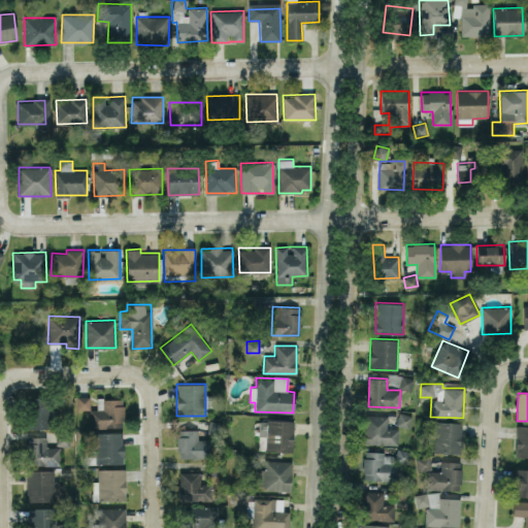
[(77,410),(90,409),(89,396),(76,397),(77,410)]
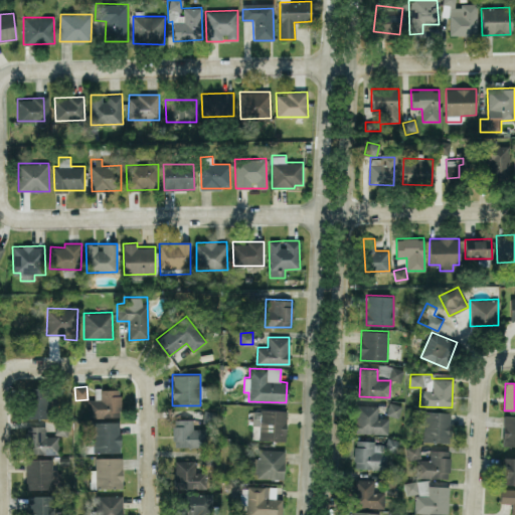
[(47,416),(46,387),(27,387),(28,417),(47,416)]
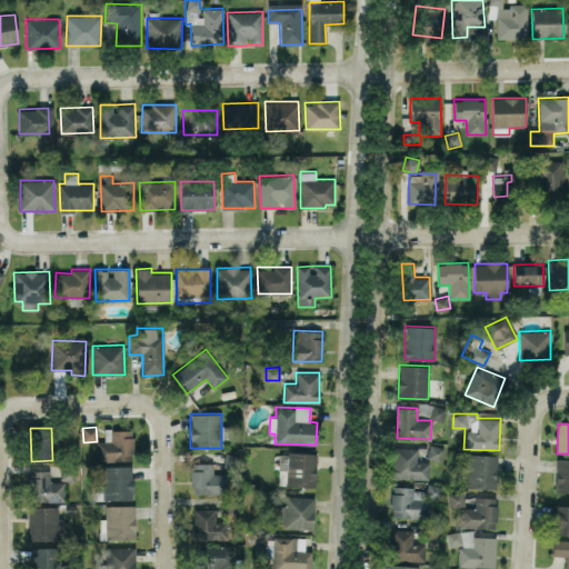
[(132,430),(110,430),(111,441),(97,441),(97,460),(133,460),(132,430)]
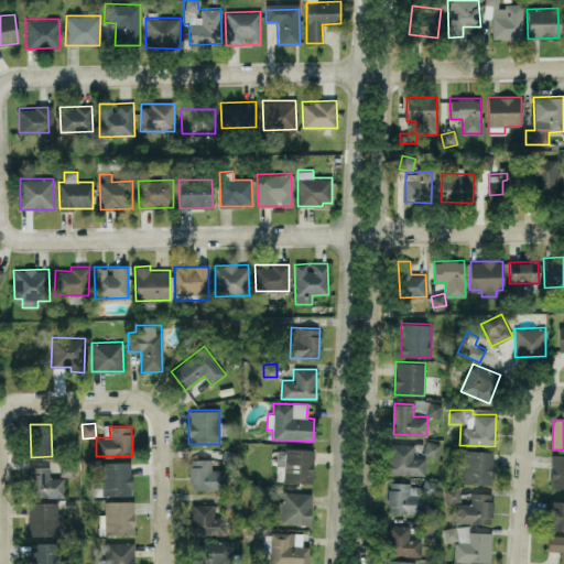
[(436,456),(440,444),(426,441),(423,454),(436,456)]
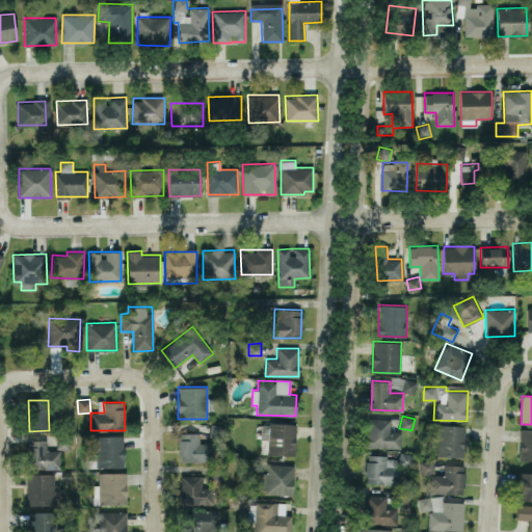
[(367,447),(400,448),(401,431),(390,431),(391,419),(368,418),(367,447)]
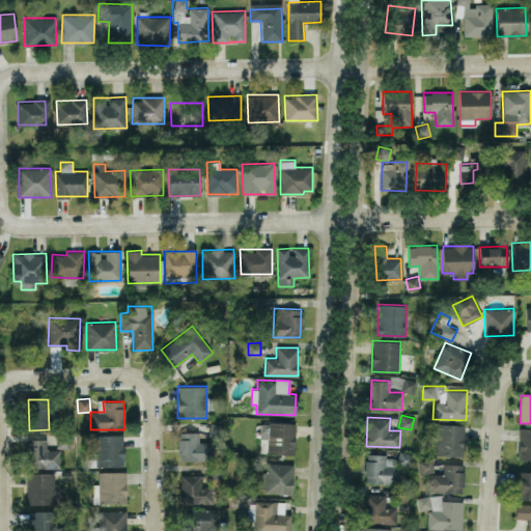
[(295,453),(296,423),(260,422),(259,452),(295,453)]
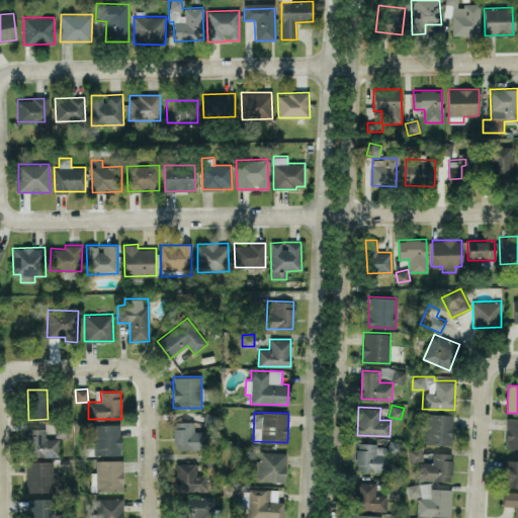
[(425,443),(452,444),(453,414),(426,413),(425,443)]
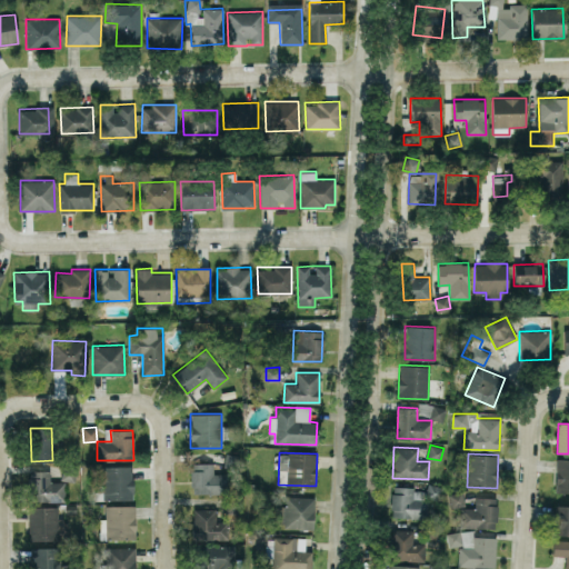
[(568,491),(568,458),(556,458),(556,491),(568,491)]
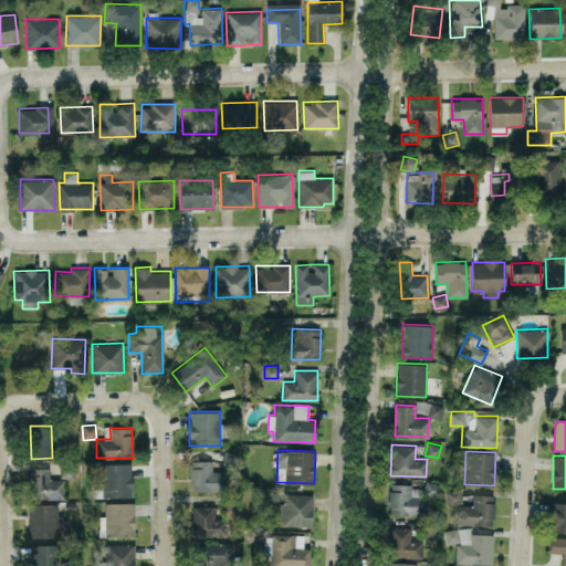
[(190,491),(226,491),(226,471),(211,471),(211,460),(190,461),(190,491)]
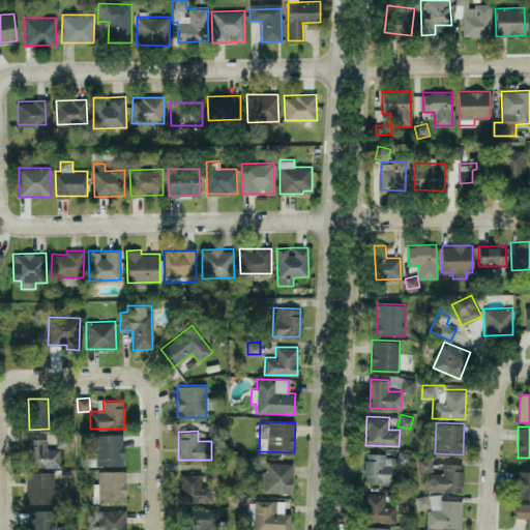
[(123,465),(123,434),(94,434),(95,466),(123,465)]
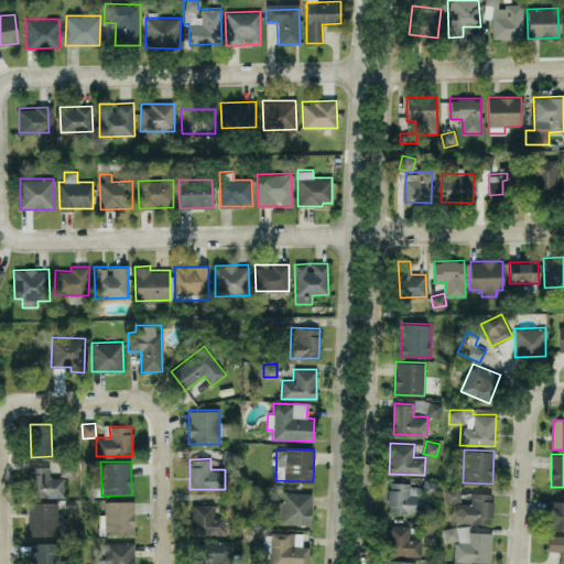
[(49,466),(28,466),(29,497),(64,496),(64,477),(50,477),(49,466)]
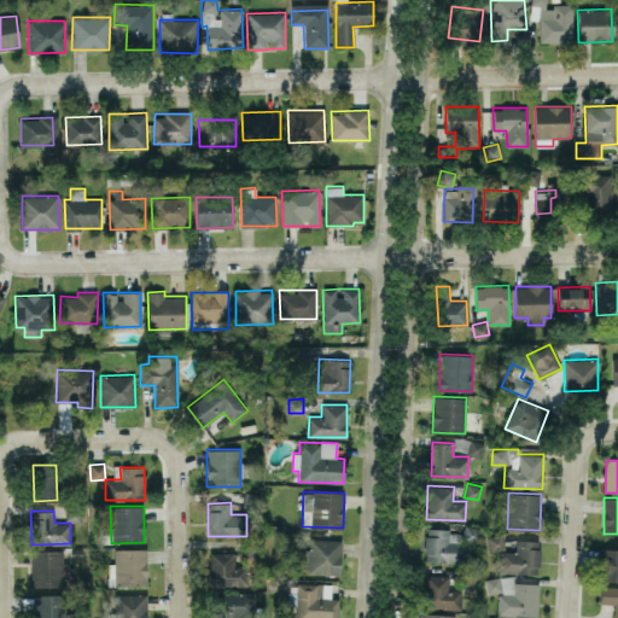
[(461,540),(474,543),(479,529),(465,525),(461,540)]
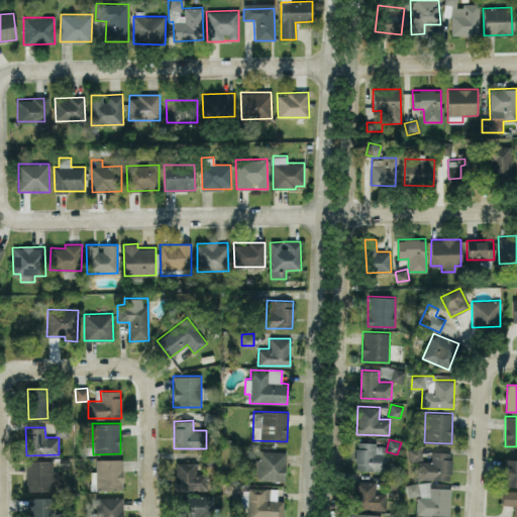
[(355,470),(387,471),(388,443),(356,442),(355,470)]
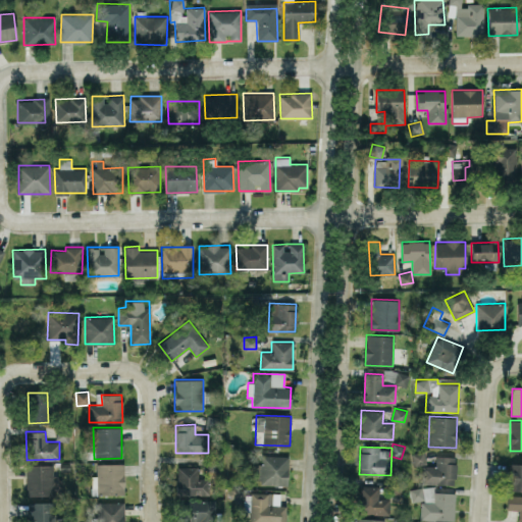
[(426,464),(424,451),(412,453),(413,465),(426,464)]
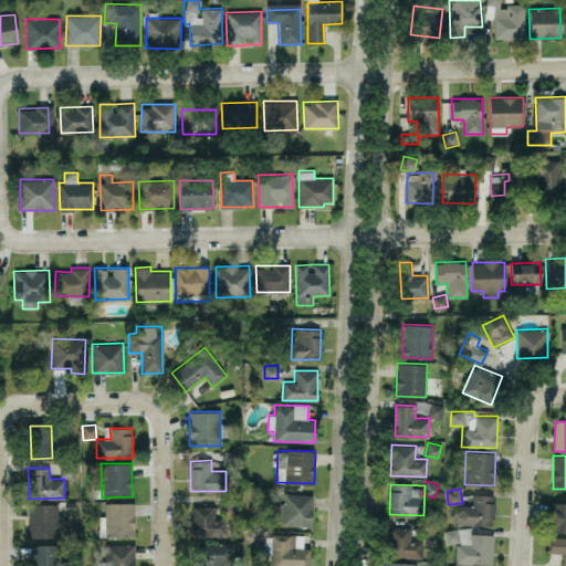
[(313,494),(283,494),(283,503),(274,503),(274,525),(313,525),(313,494)]
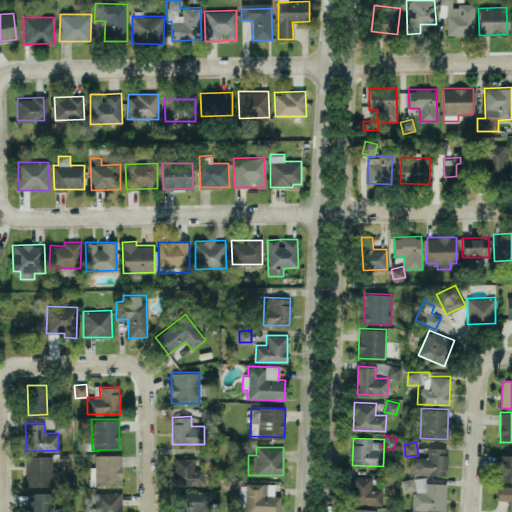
[(447,448),(427,447),(427,456),(413,456),(413,474),(446,475),(447,448)]
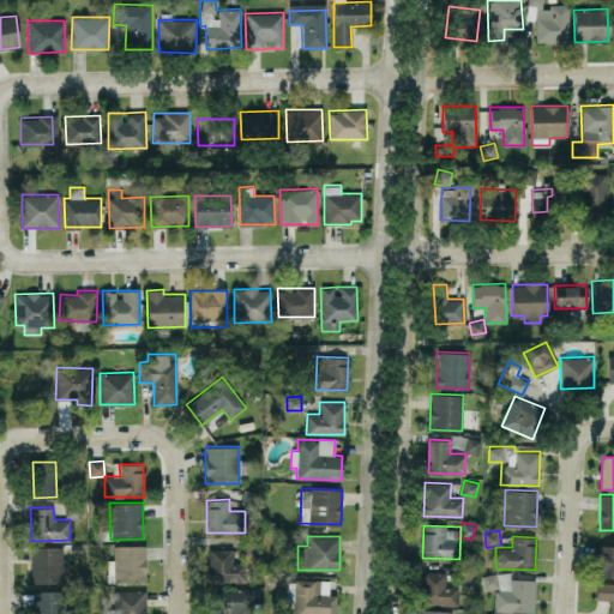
[(108,582),(146,581),(145,545),(113,546),(113,559),(108,559),(108,582)]
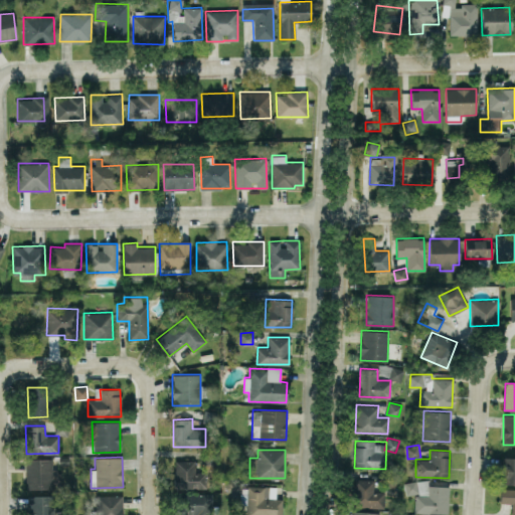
[(514,457),(501,458),(501,484),(514,483),(514,457)]
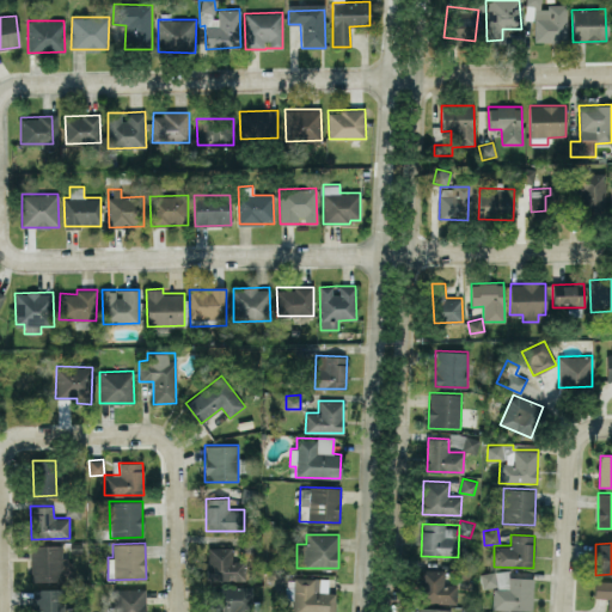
[(62,544),(30,545),(31,581),(72,580),(71,558),(62,558),(62,544)]
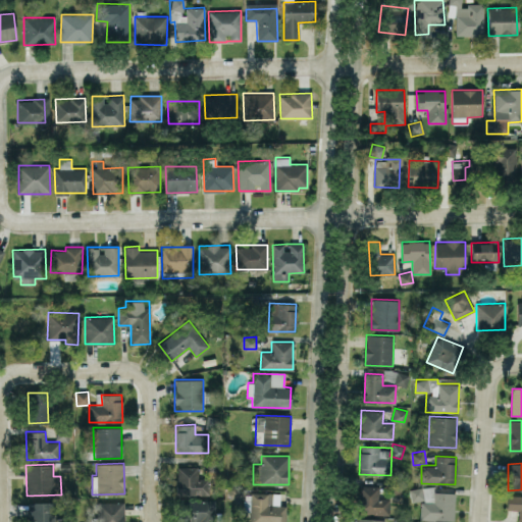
[(176,494),(210,496),(210,477),(197,477),(197,467),(177,467),(176,494)]
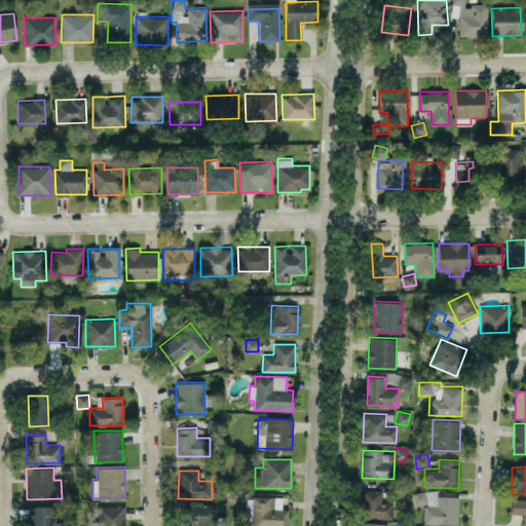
[(382,489),(362,489),(360,517),(391,519),(392,502),(382,501),(382,489)]
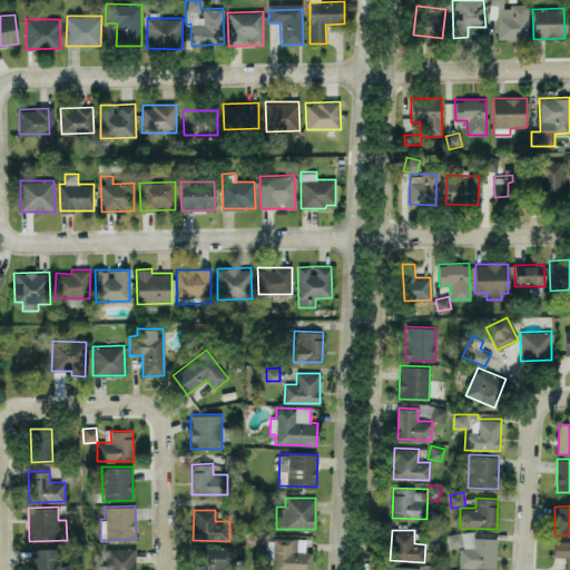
[(463,546),(462,540),(461,532),(448,534),(450,548),(463,546)]
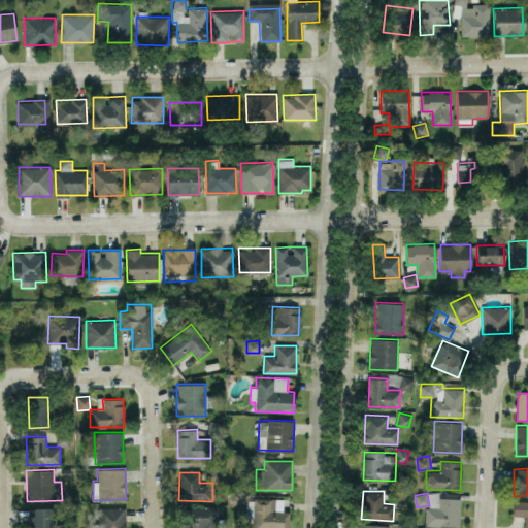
[(270,510),(270,499),(248,498),(248,517),(253,517),(252,527),(289,527),(289,510),(270,510)]
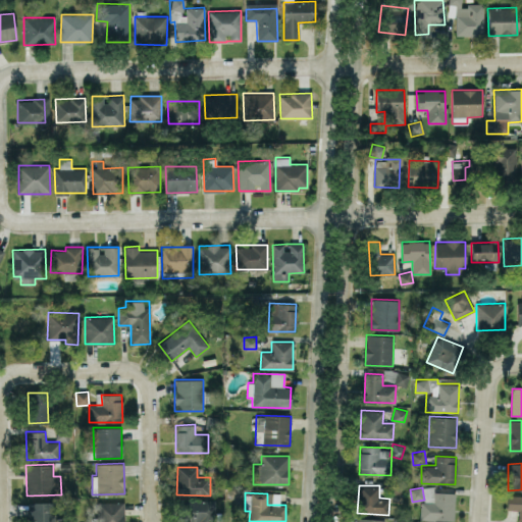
[(420,519),(454,520),(455,492),(434,492),(433,501),(420,501),(420,519)]
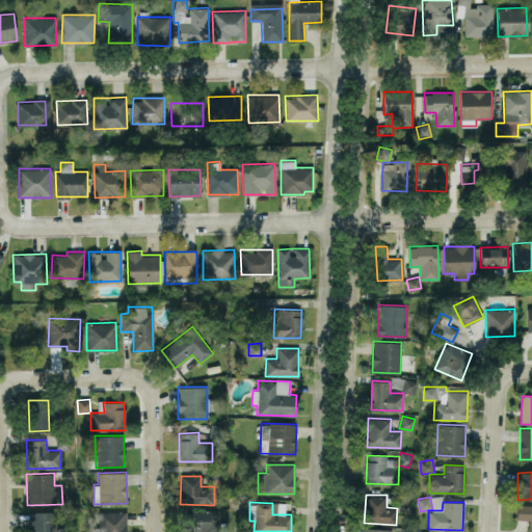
[(531,531),(531,505),(516,505),(516,520),(529,520),(528,531),(531,531)]
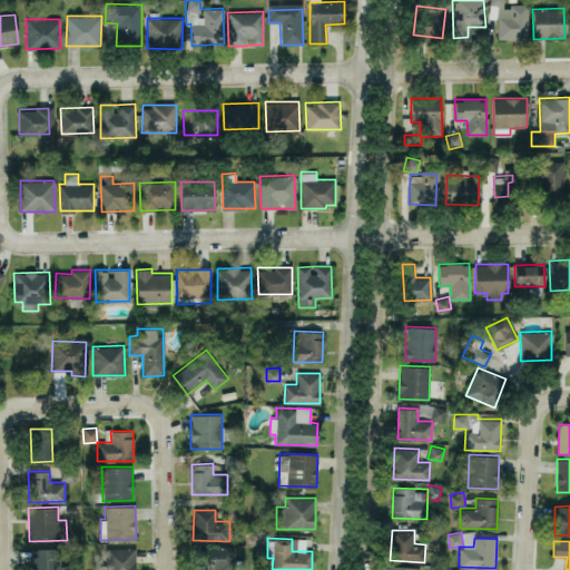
[(217,569),(216,569),(235,569),(235,546),(196,547),(196,569),(217,569)]
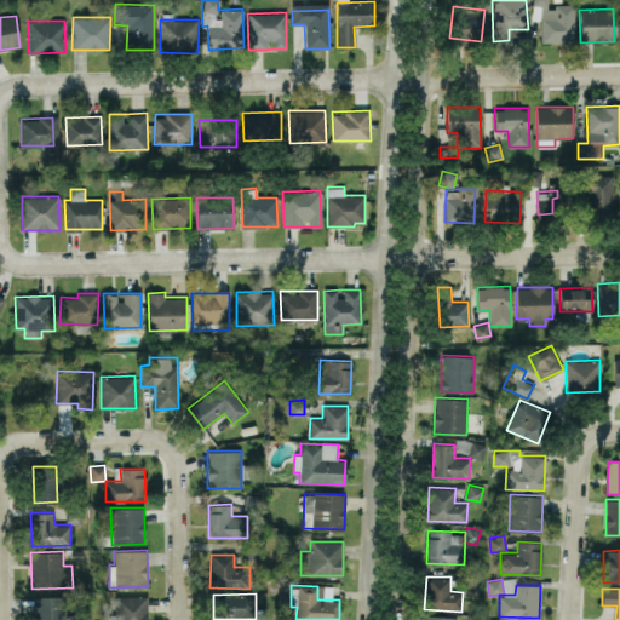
[(33,596),(33,619),(65,619),(65,596),(33,596)]
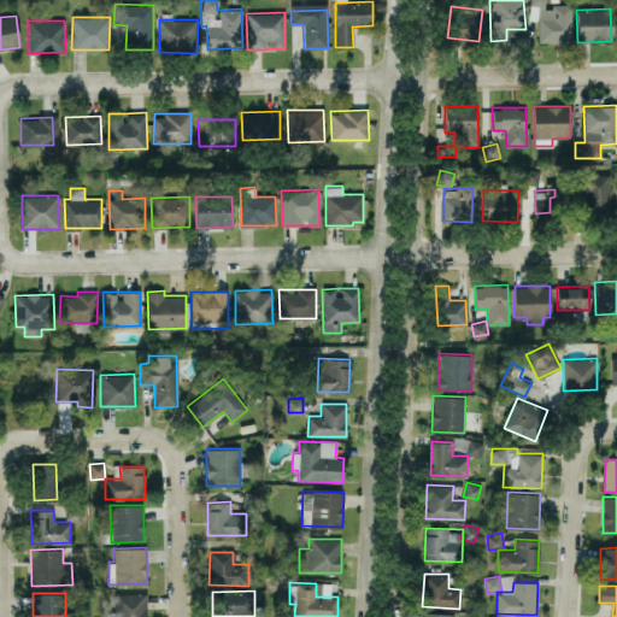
[(146,616),(146,593),(115,593),(115,611),(110,611),(110,616),(146,616)]
